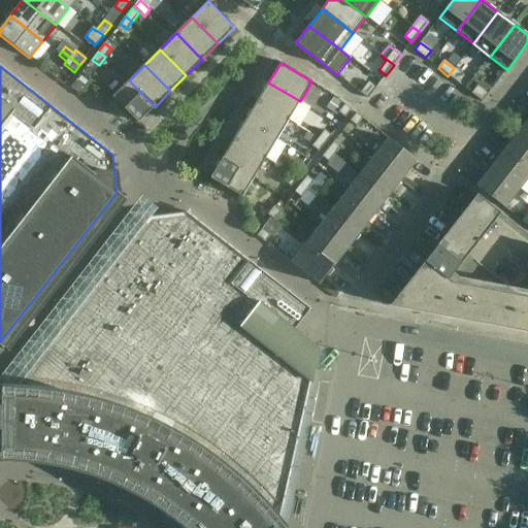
[(454,68),(448,76),(458,84),(464,76),(454,68)]
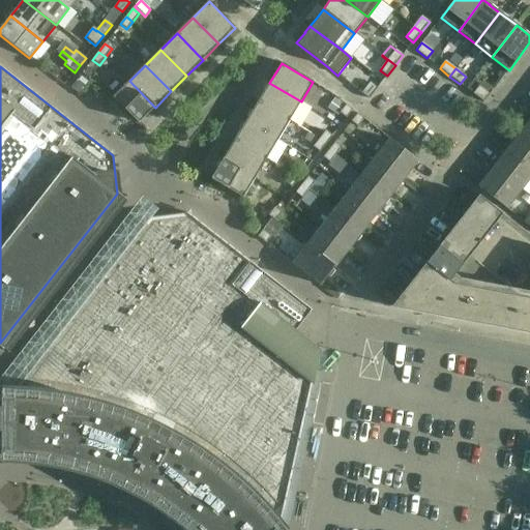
[(89,82),(81,76),(70,88),(79,94),(89,82)]
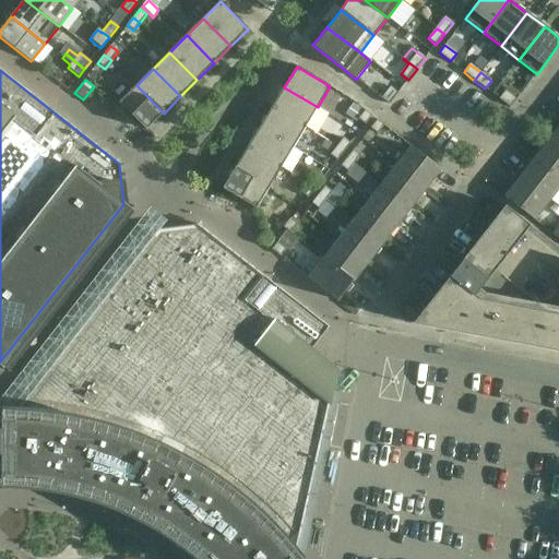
[(146,130),(164,114),(137,85),(119,103),(146,130)]
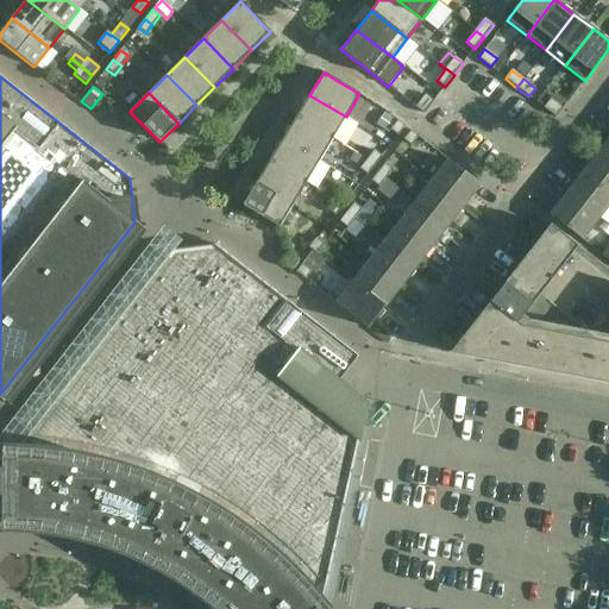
[(309,95),(296,117),(333,139),(346,117),(309,95)]
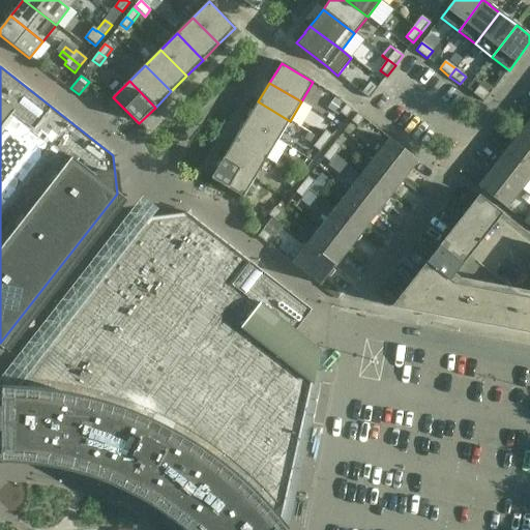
[(369,99),(377,89),(370,83),(361,93),(369,99)]
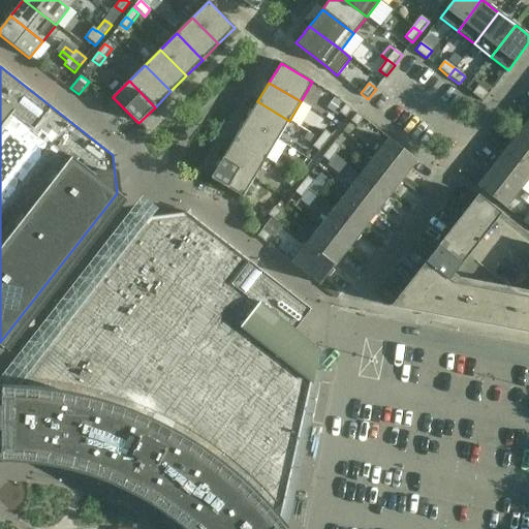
[(483,102),(489,95),(478,87),(472,94),(483,102)]
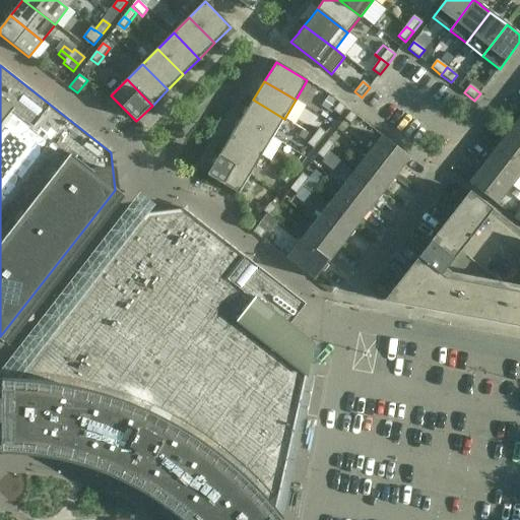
[(253,100),(242,119),(272,137),(284,119),(253,100)]
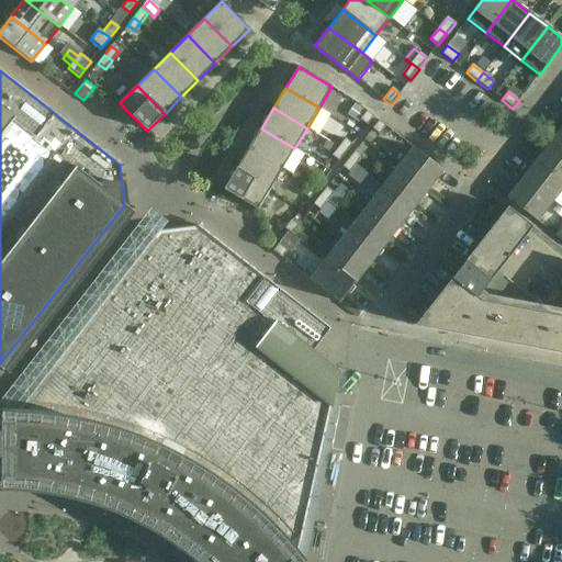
[(374,116),(367,111),(360,120),(367,125),(374,116)]
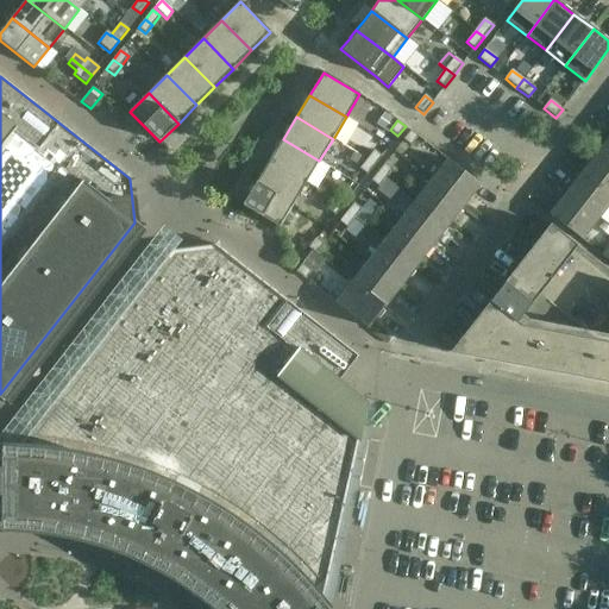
[(419,137),(410,131),(403,140),(412,146),(419,137)]
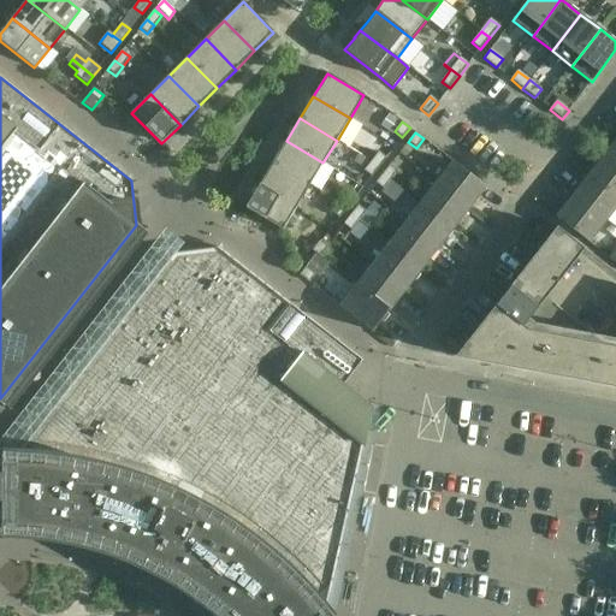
[(309,185),(323,163),(286,141),(273,163),(309,185)]
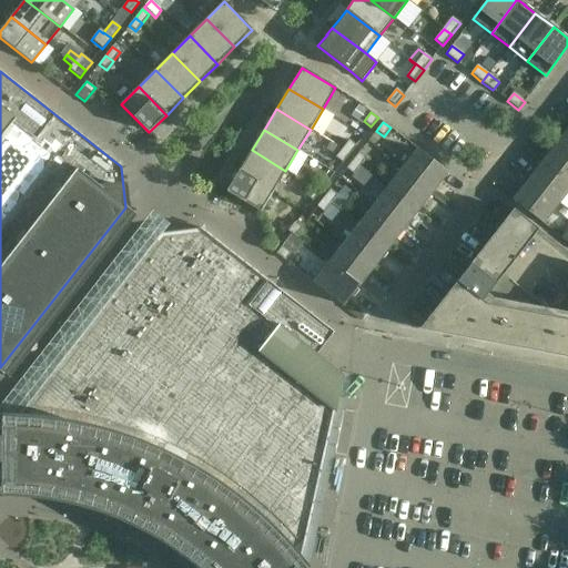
[(567,151),(567,130),(558,143),(567,151)]
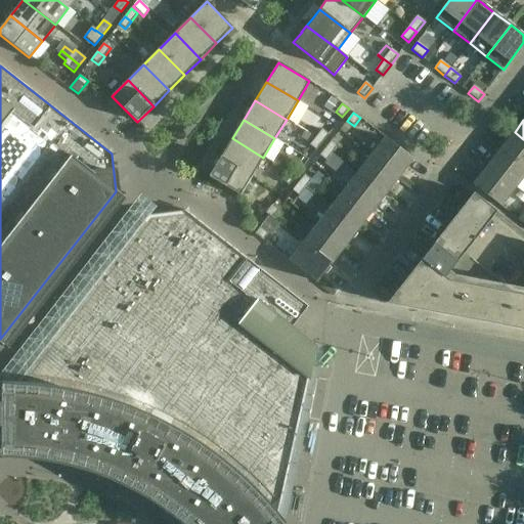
[(316,137),(322,142),(329,135),(322,130),(316,137)]
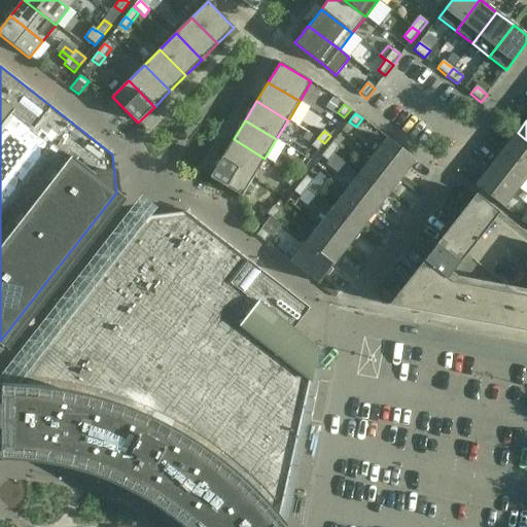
[(526,168),(526,140),(518,133),(504,150),(526,168)]
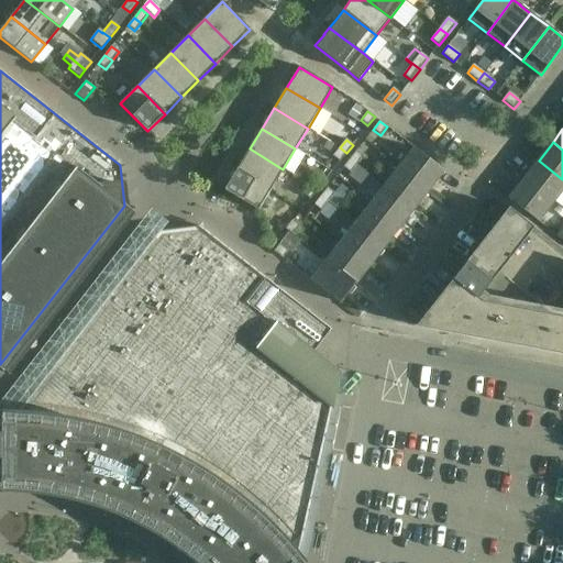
[(346,153),(340,147),(333,156),(340,162),(346,153)]
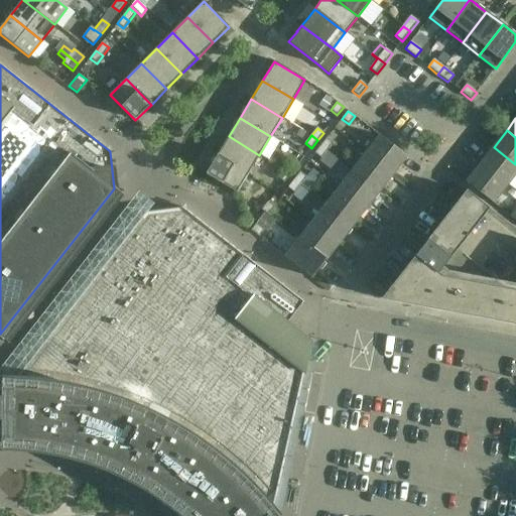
[(406,156),(380,135),(366,153),(393,174),(406,156)]
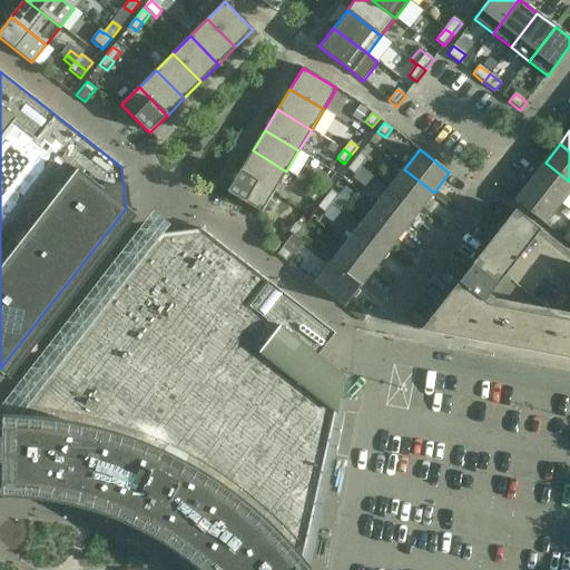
[(241,172),(274,192),(286,172),(253,150),(241,172)]
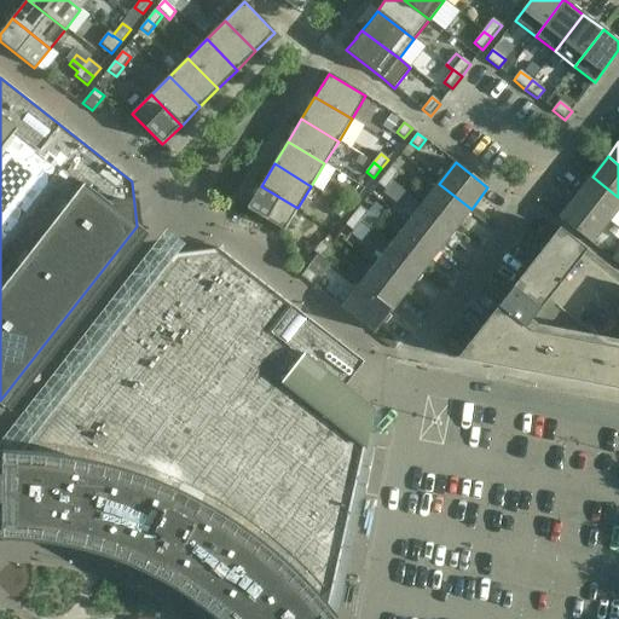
[(385,175),(393,181),(400,172),(392,166),(385,175)]
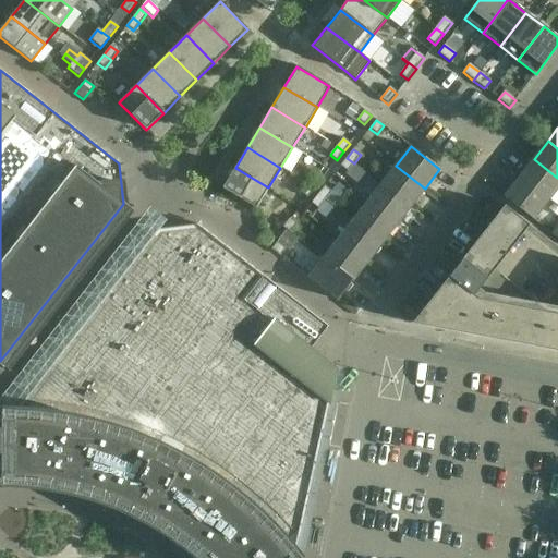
[(354,164),(347,158),(340,166),(348,171),(354,164)]
